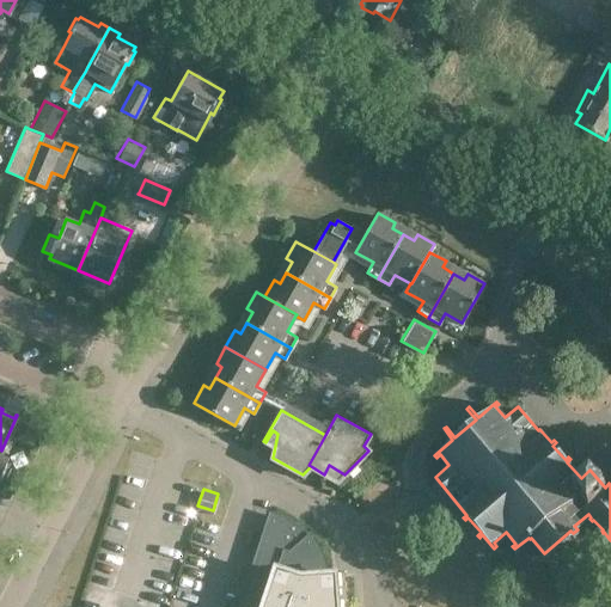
[(337,606),(335,572),(325,574),(325,569),(324,564),(323,559),(322,556),(321,551),(318,547),(316,543),(313,539),(311,535),(307,532),(304,528),(300,526),(295,521),(291,519),(287,517),(270,569),(275,570),(262,606),(243,606),(238,605),(237,606),(337,606)]
